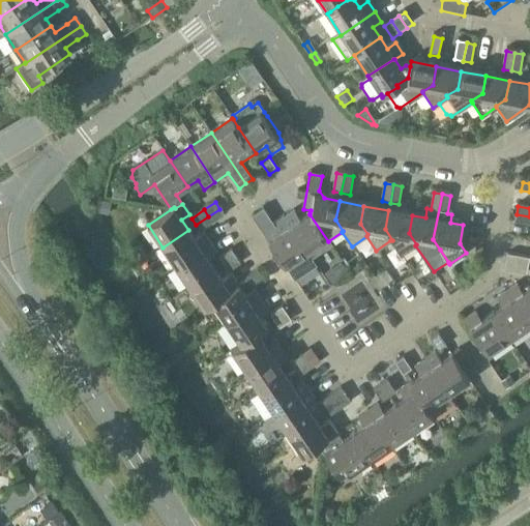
[(219,209),(208,216),(212,223),(224,215),(219,209)]
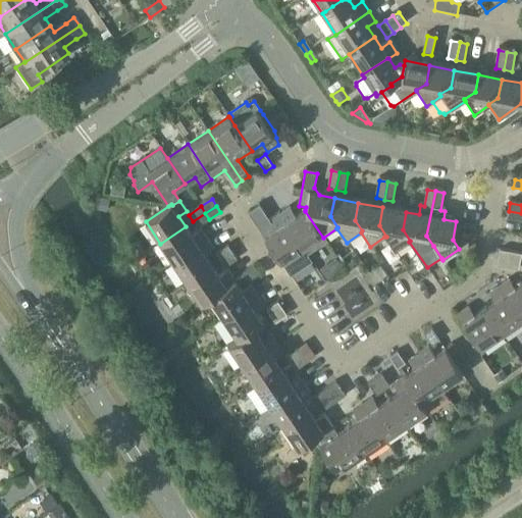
[(395,251),(409,242),(410,241),(403,229),(406,212),(382,207),(379,225),(386,237),(384,237),(395,251)]
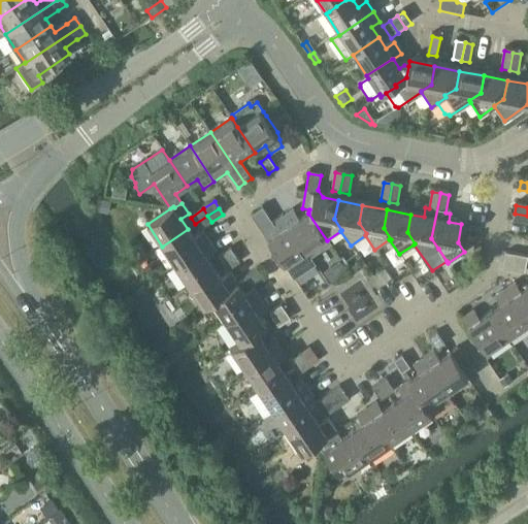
[(292,213),(283,219),(306,255),(309,260),(331,246),(327,240),(308,214),(297,221),(292,213)]
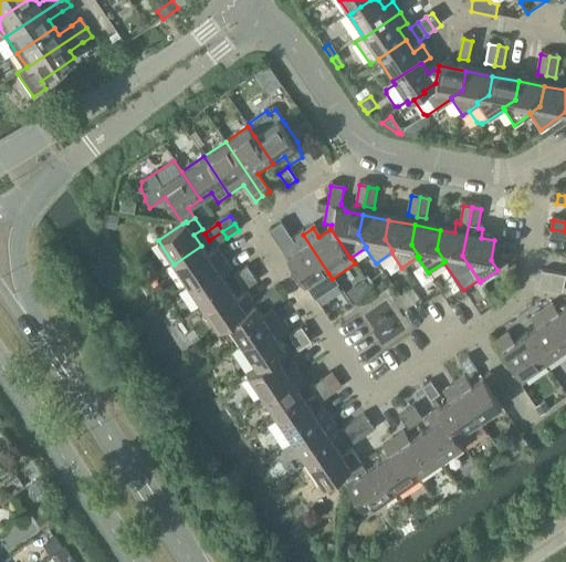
[(565,231),(552,229),(549,238),(565,241),(565,231)]
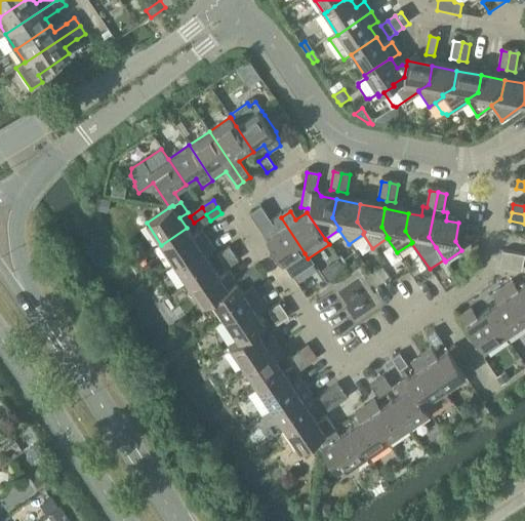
[(269,225),(260,213),(253,218),(260,230),(269,225)]
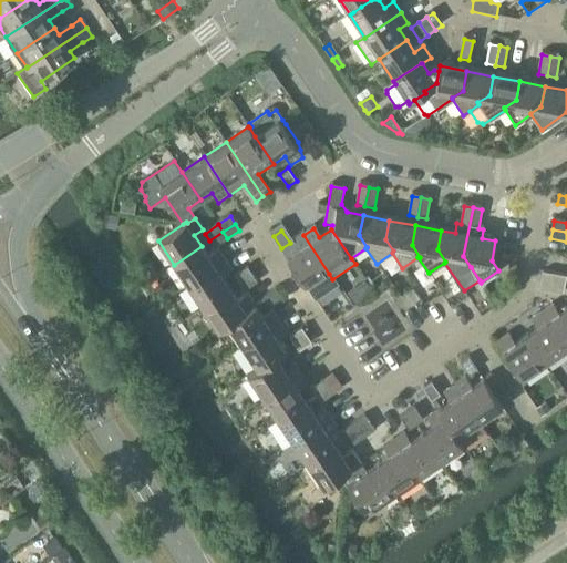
[(227,238),(223,232),(209,241),(214,247),(227,238)]
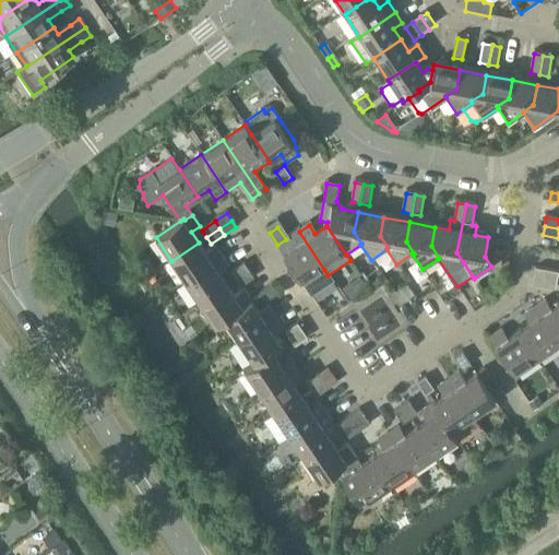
[(324,270),(299,232),(288,239),(294,248),(282,256),(301,285),(324,270)]
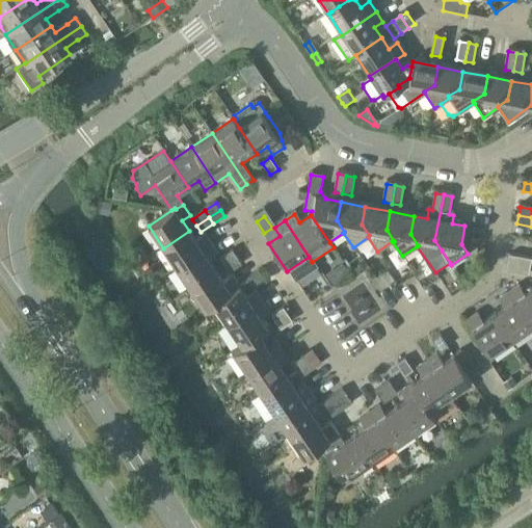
[(178,269),(211,246),(205,236),(196,241),(189,231),(163,248),(178,269)]
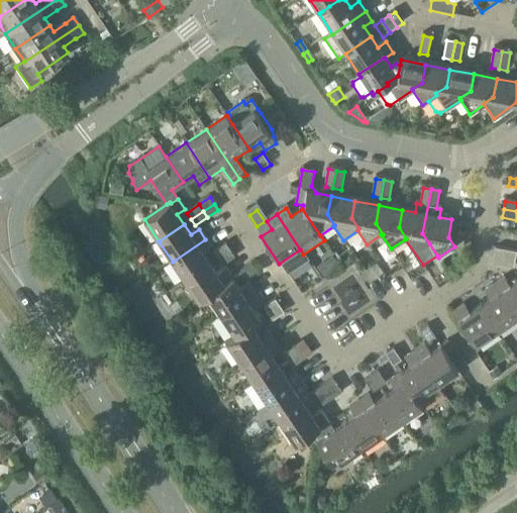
[(186,282),(211,265),(203,253),(211,248),(205,239),(173,262),(186,282)]
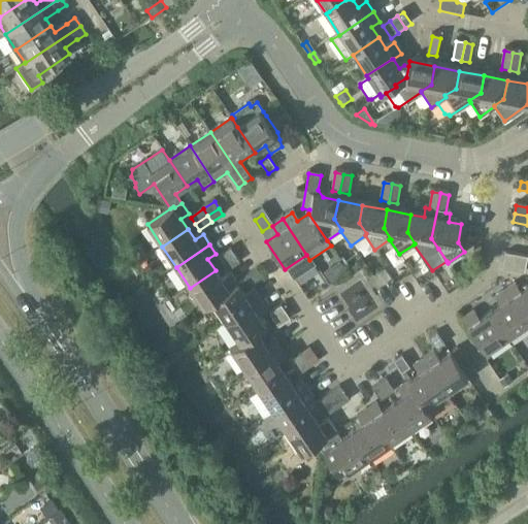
[(224,264),(236,257),(231,250),(219,258),(224,264)]
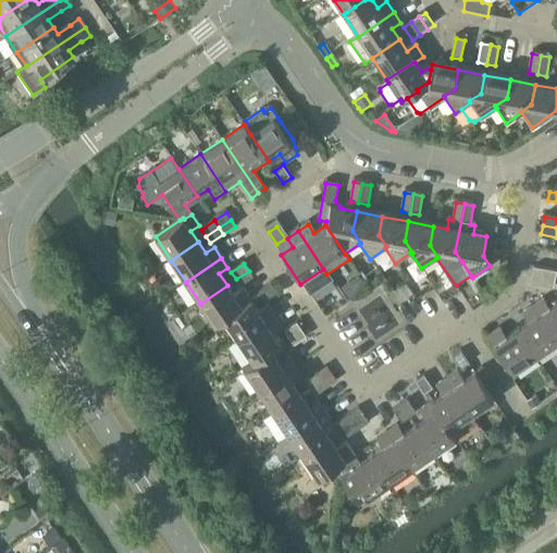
[(540,289),(542,280),(543,270),(534,269),(531,286),(540,289)]
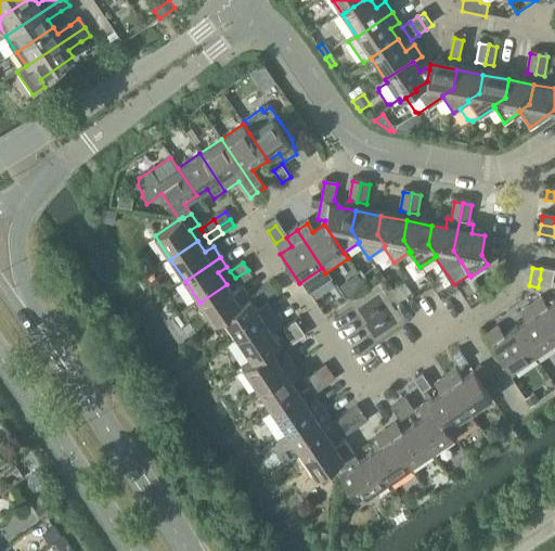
[(554,271),(541,269),(540,279),(554,281),(554,274),(554,271)]
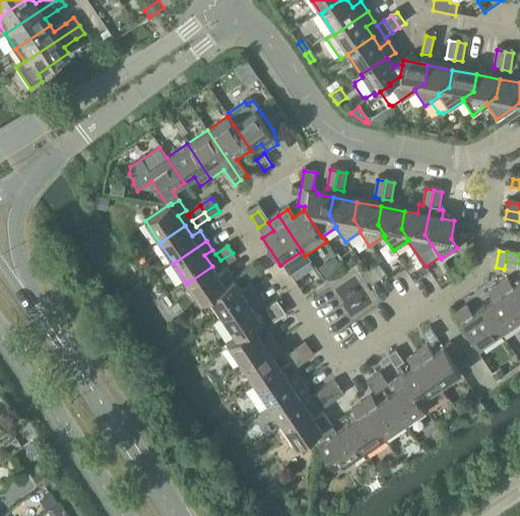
[(233,253),(220,260),(224,268),(237,260),(233,253)]
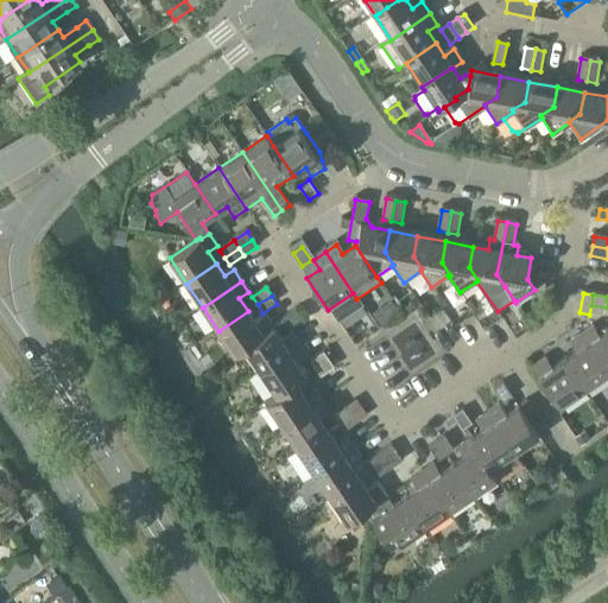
[(591,305),(589,315),(605,317),(607,308),(591,305)]
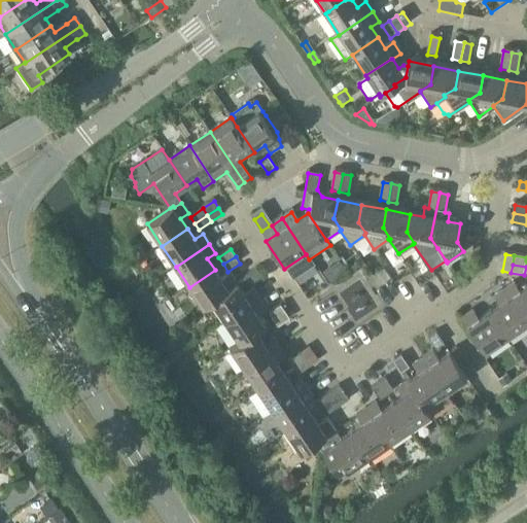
[(250,284),(262,276),(257,269),(245,277),(250,284)]
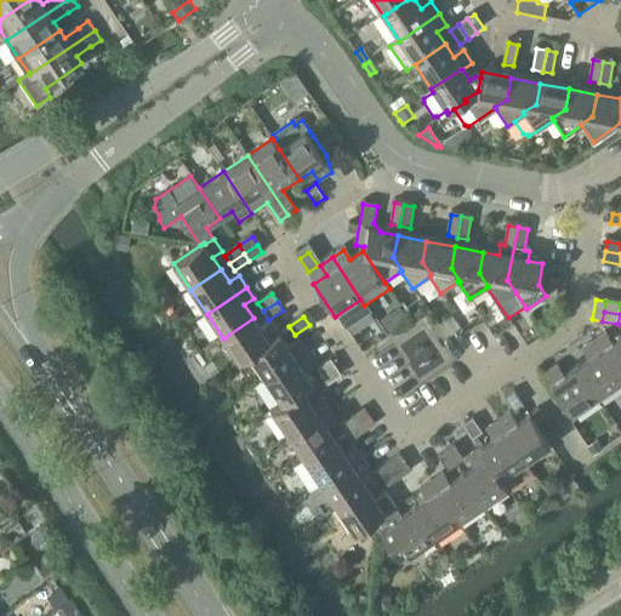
[(254,318),(223,338),(240,363),(249,357),(249,355),(279,336),(272,324),(261,330),(254,318)]
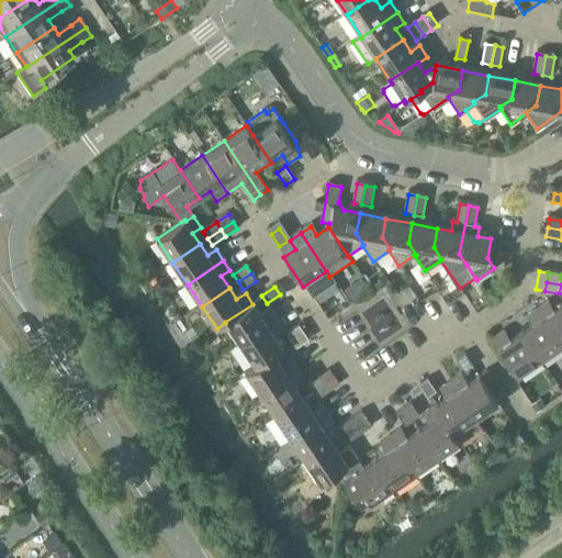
[(240,345),(277,321),(270,310),(260,316),(253,304),(225,322),(225,323),(240,345)]
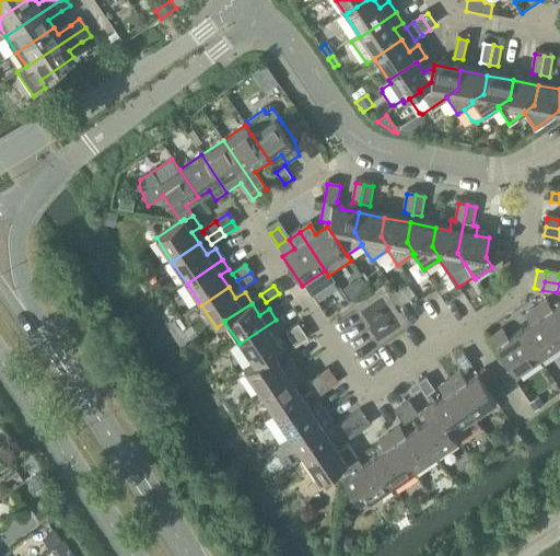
[(559,307),(552,312),(547,303),(537,310),(559,344),(559,307)]
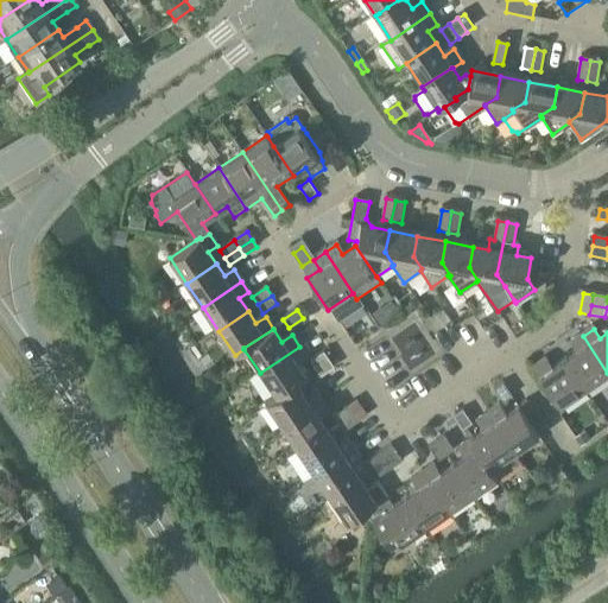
[(567,361),(587,391),(607,375),(607,373),(583,336),(570,344),(577,354),(567,361)]
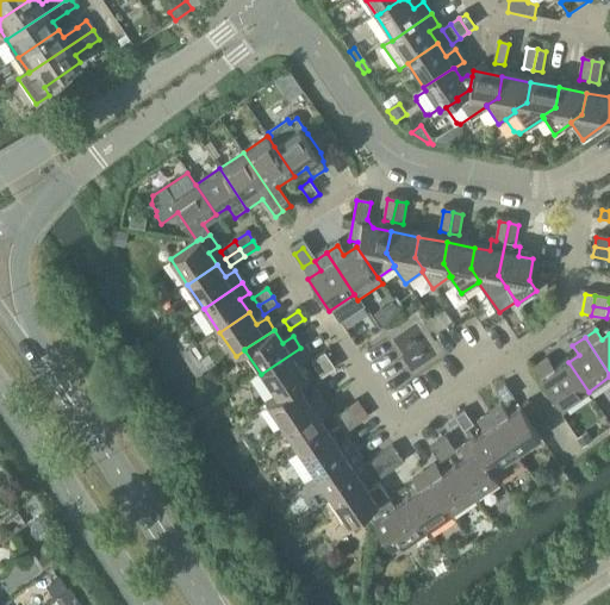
[(298,385),(298,386),(307,379),(299,366),(309,360),(300,348),(261,374),(277,397),(278,399),(298,385)]
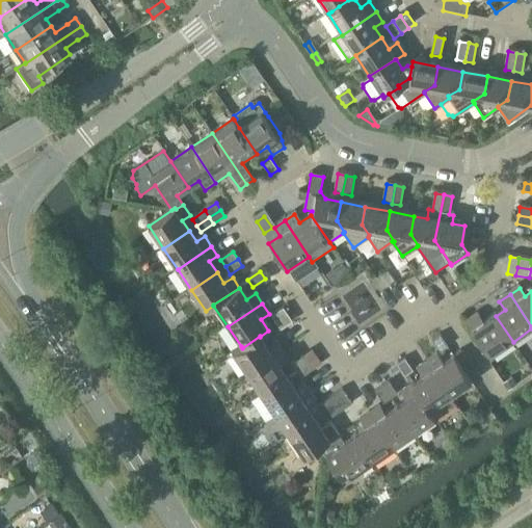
[(276,323),(289,315),(284,308),(271,316),(276,323)]
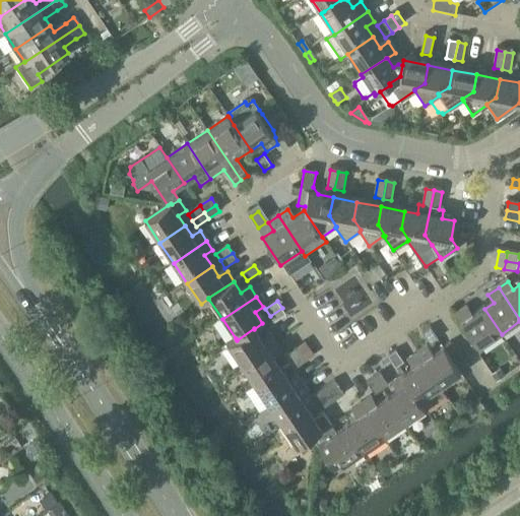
[(282,308),(270,316),(274,322),(286,314),(282,308)]
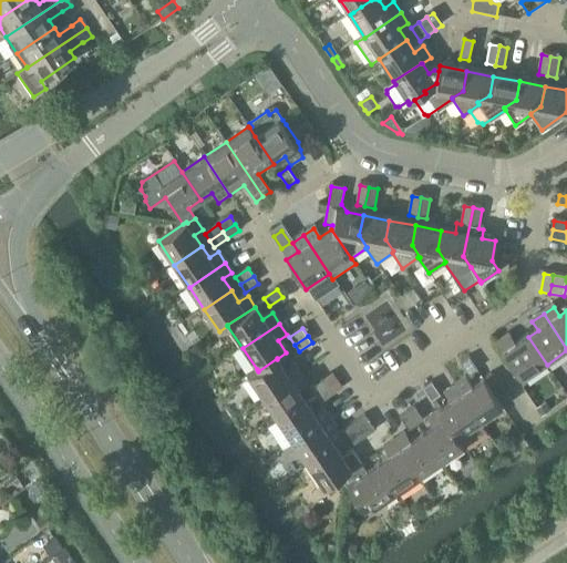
[(547,365),(528,337),(516,346),(509,337),(498,345),(523,381),(547,365)]
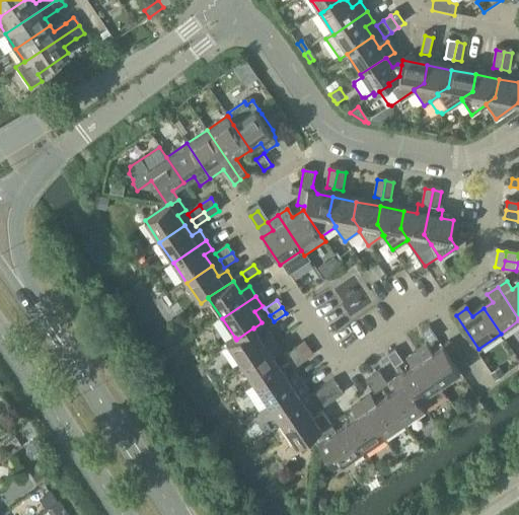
[(261,338),(253,328),(253,327),(236,340),(235,338),(228,343),(243,365),(276,344),(268,333),(261,338)]
